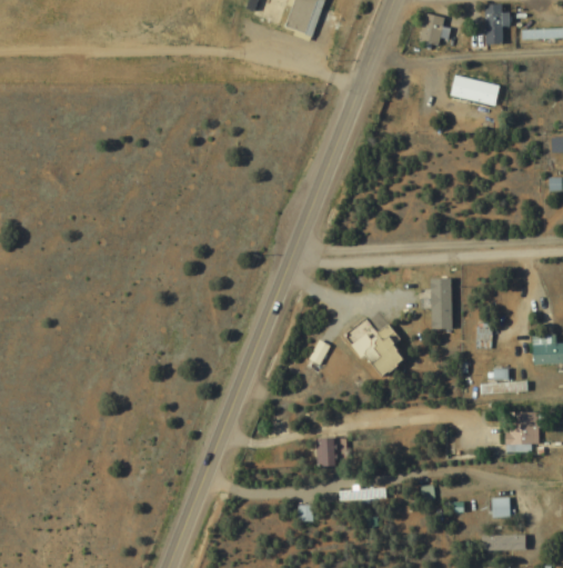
[(248,0),(245,8),(258,11),(261,0),(248,0)]
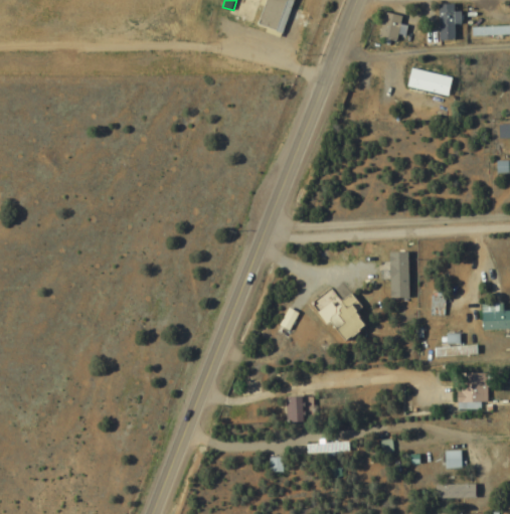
[(294,0),(282,33),(229,12),(234,0),(294,0)]
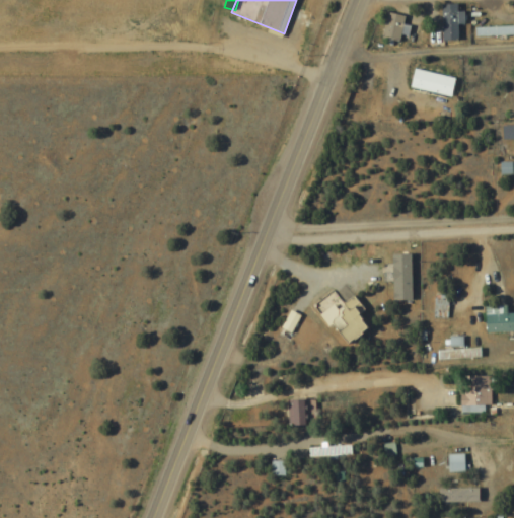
[(442,40),(462,40),(462,3),(442,3),(442,40)]
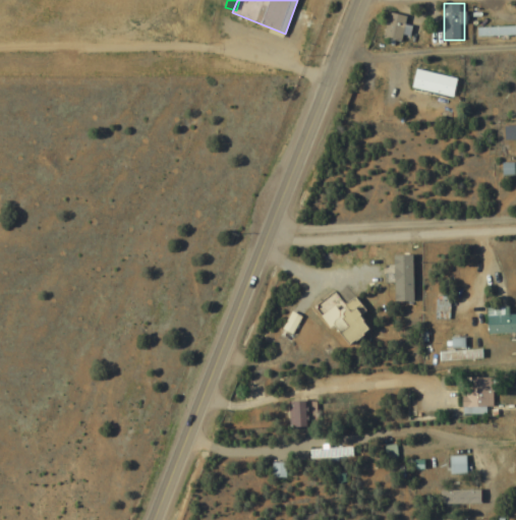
[(403,42),(409,15),(389,11),(384,38),(403,42)]
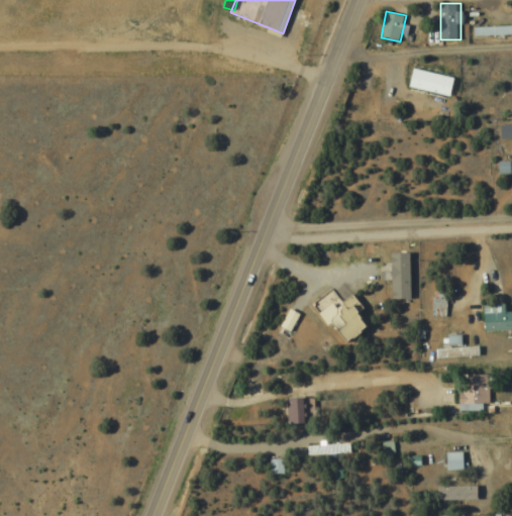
[(450,96),(454,78),(413,68),(409,86),(450,96)]
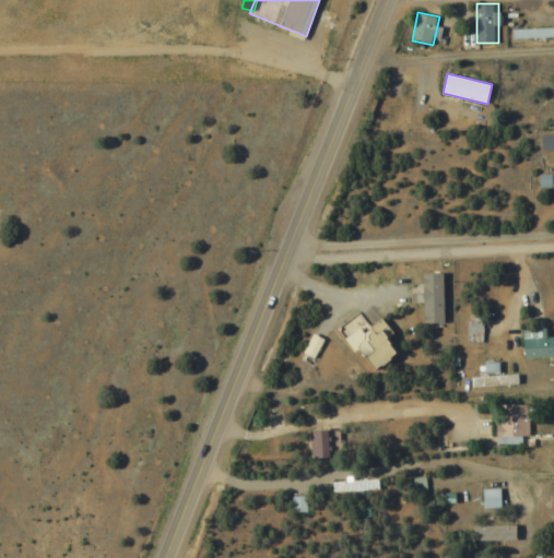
[(427,275),(448,274),(449,322),(427,322),(427,275)]
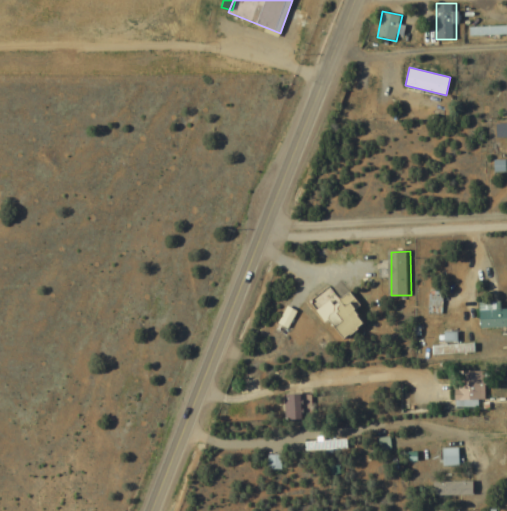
[(442,310),(442,292),(429,292),(429,310),(442,310)]
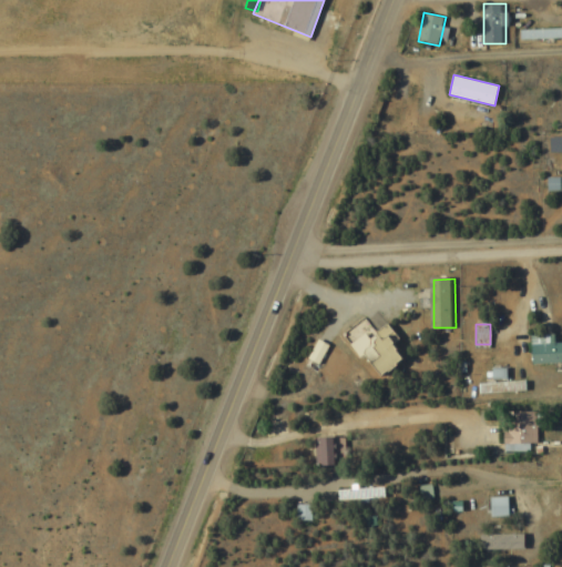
[(405,360),(387,330),(361,344),(378,374),(405,360)]
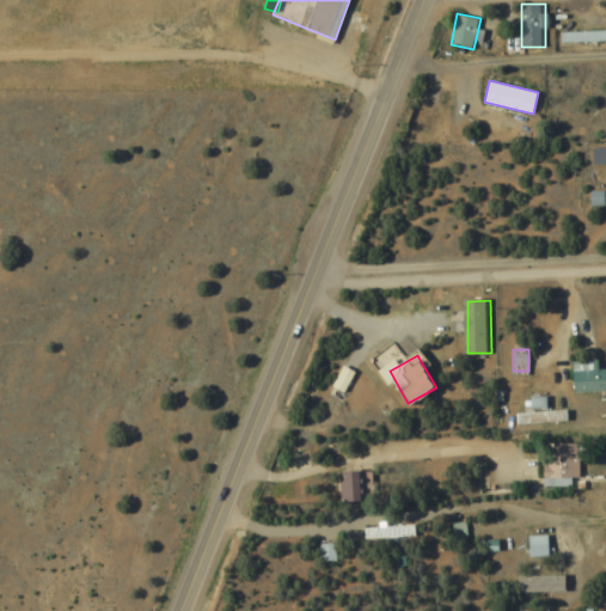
[(605,367),(598,367),(598,358),(573,358),(573,389),(605,389),(605,367)]
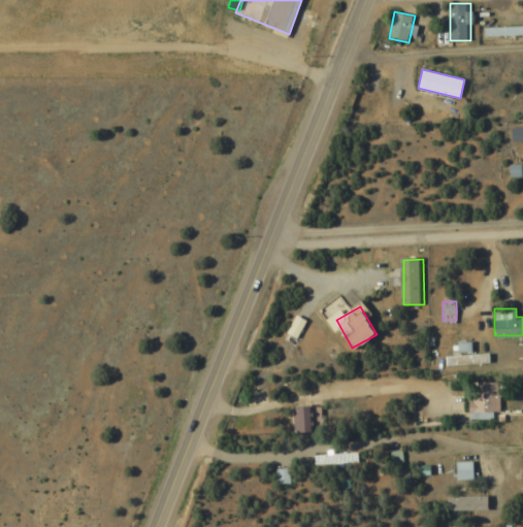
[(446,354),(446,364),(491,364),(491,354),(446,354)]
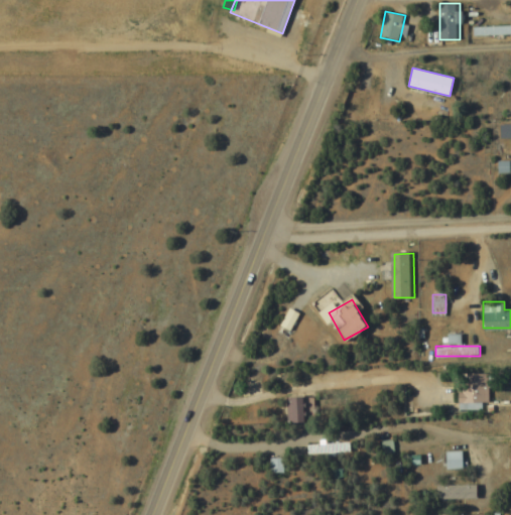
[(460,401),(488,401),(488,372),(460,372),(460,401)]
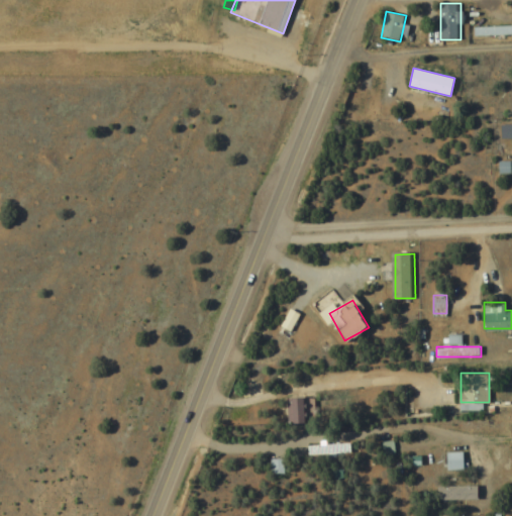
[(303,396),(289,396),(289,422),(303,422),(303,396)]
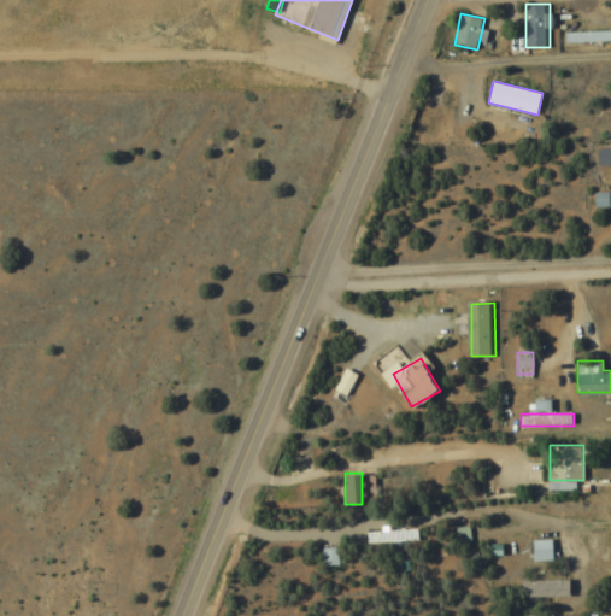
[(421,529),(368,529),(368,544),(421,544),(421,529)]
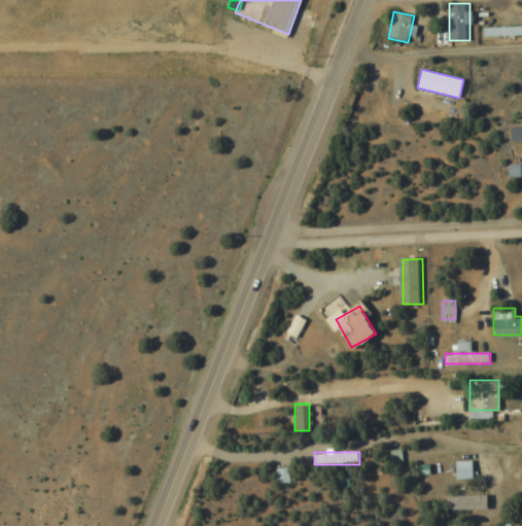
[(473,459),(455,459),(455,478),(473,478),(473,459)]
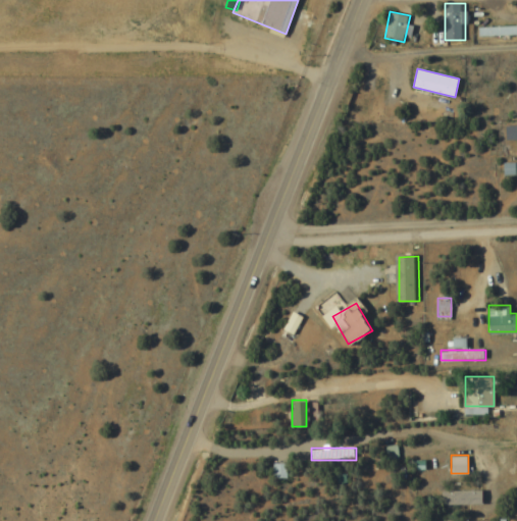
[(482,504),(482,488),(443,488),(443,504),(482,504)]
